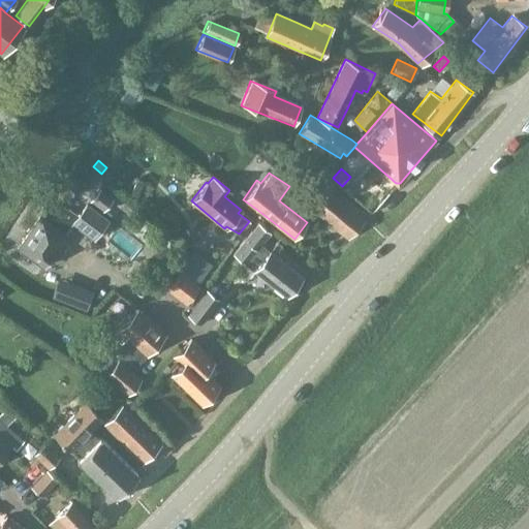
[(348,238),(368,218),(329,183),(310,208),(348,238)]
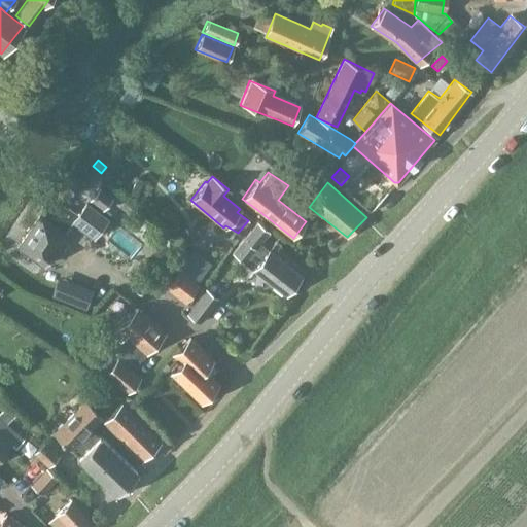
[(113,196),(99,185),(91,198),(104,207),(113,196)]
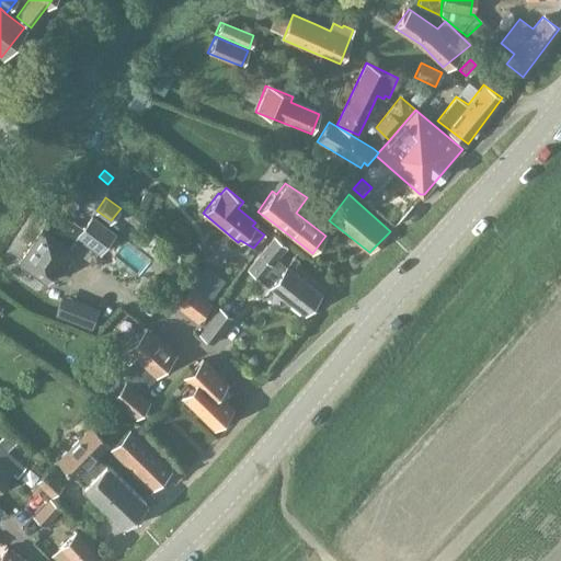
[(83,228),(58,209),(20,263),(47,282),(71,248),(69,247),(77,237),(100,253),(114,233),(91,217),(83,228)]
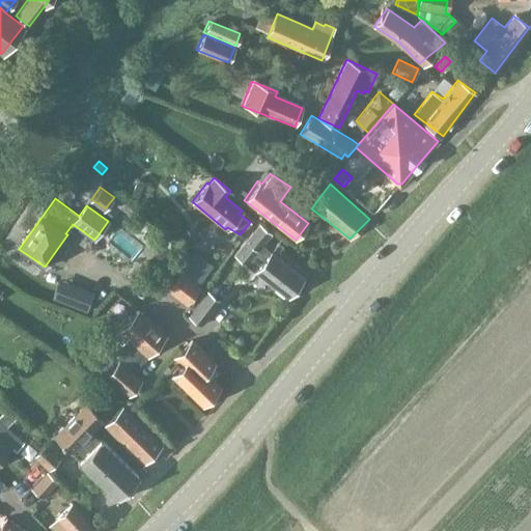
[(124,248),(132,239),(111,223),(104,231),(124,248)]
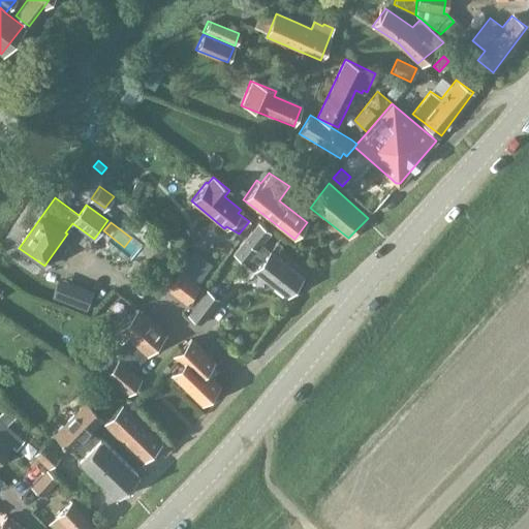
[(303,277),(271,251),(270,251),(260,244),(271,231),(259,222),(234,253),(287,297),(303,277)]
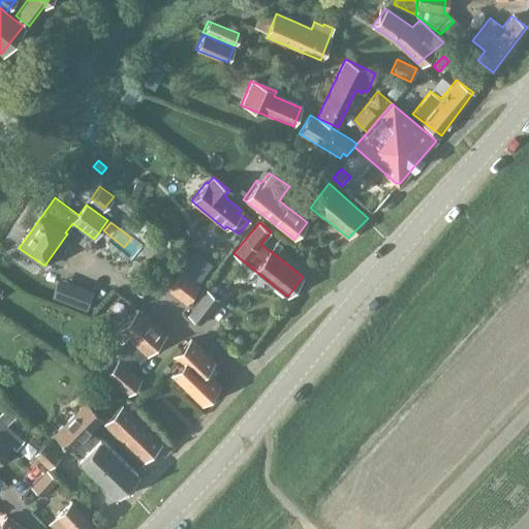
[(213,266),(193,251),(166,287),(186,302),(213,266)]
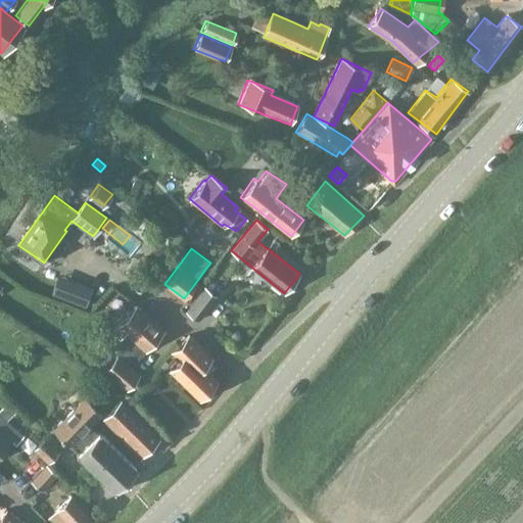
[(70,275),(79,260),(59,251),(52,266),(70,275)]
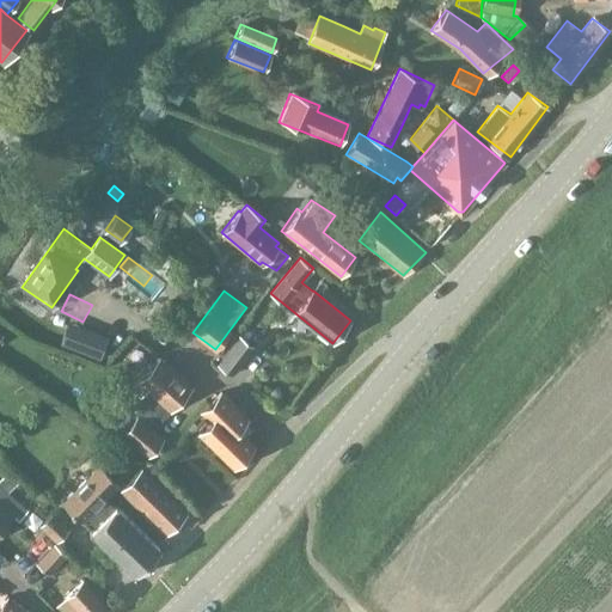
[(92,335),(86,352),(101,356),(105,340),(92,335)]
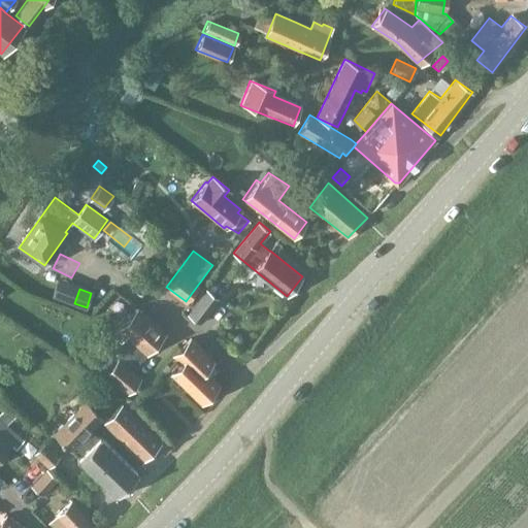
[(201,296),(188,314),(199,323),(212,305),(201,296)]
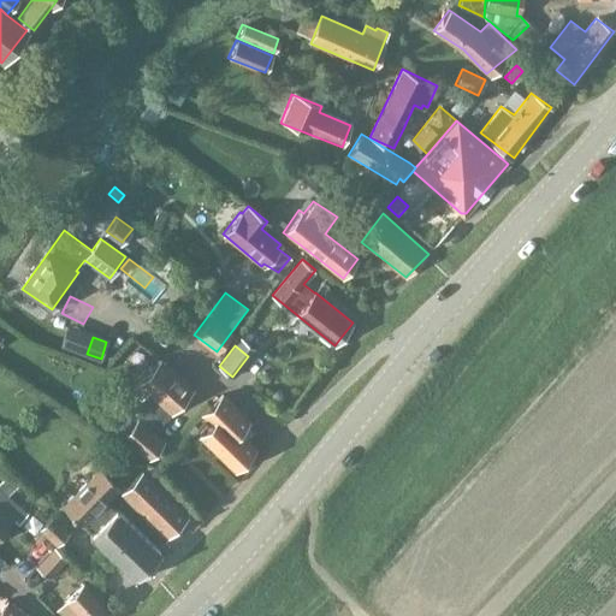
[(194,390),(167,367),(159,359),(131,391),(141,400),(131,410),(130,412),(114,428),(123,436),(149,458),(163,443),(154,432),(165,419),(166,420),(194,390)]
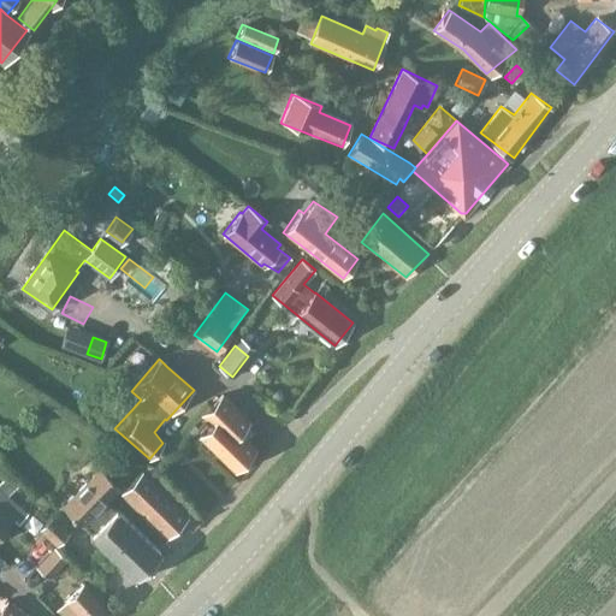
[(234,469),(254,448),(231,426),(242,414),(221,394),(202,414),(211,422),(199,436),(234,469)]
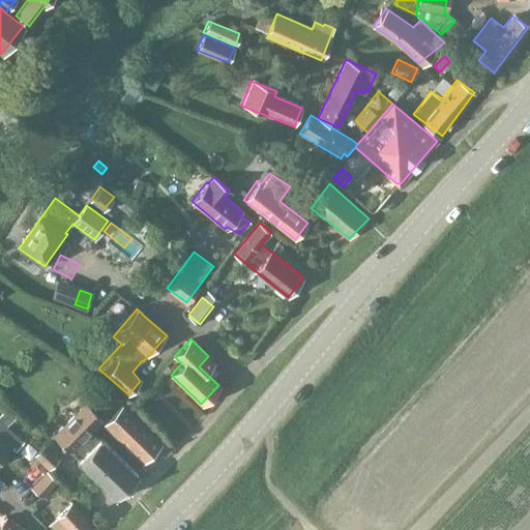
[(112,354),(113,353),(105,346),(91,361),(98,369),(112,354)]
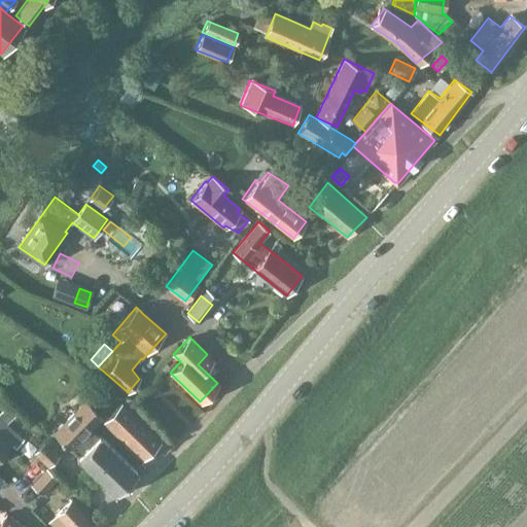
[(171,366),(167,362),(162,367),(166,372),(171,366)]
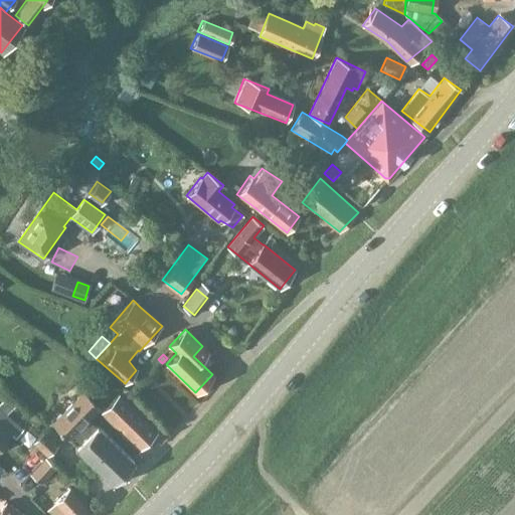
[(124,387),(119,393),(120,393),(127,400),(134,393),(124,387)]
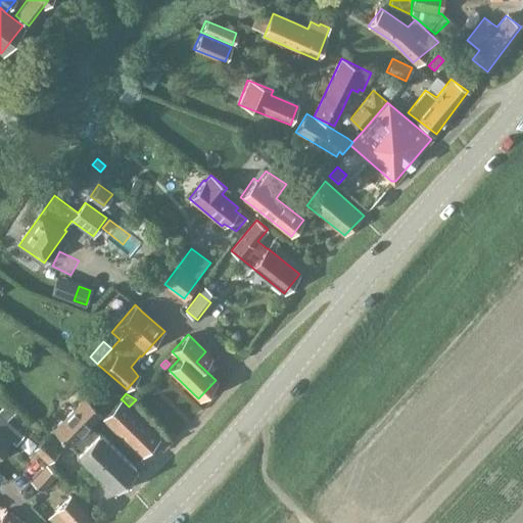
[(86,397),(54,429),(78,453),(76,454),(114,492),(124,482),(128,487),(133,482),(129,478),(137,469),(100,431),(99,432),(90,423),(100,413),(86,397)]
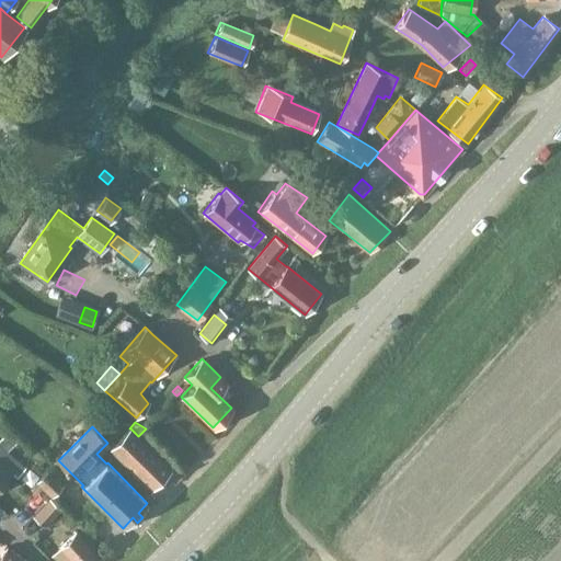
[(170,468),(138,436),(130,428),(112,448),(151,488),(170,468)]
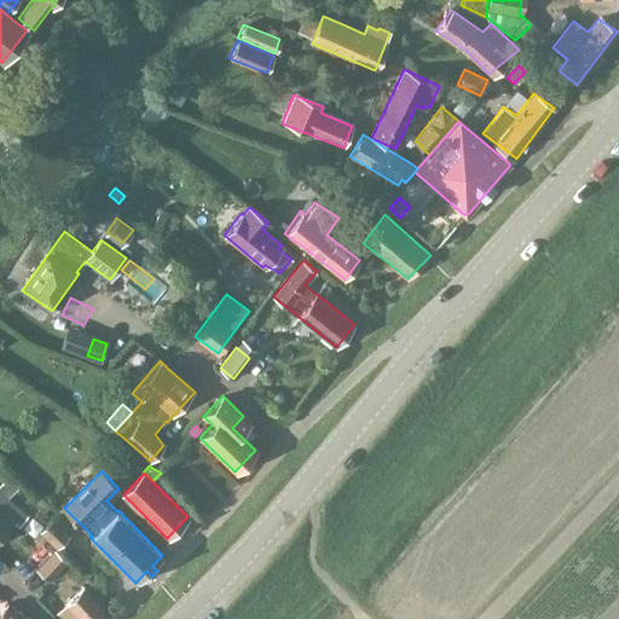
[(0,485),(0,489),(9,498),(19,487),(9,476),(0,485)]
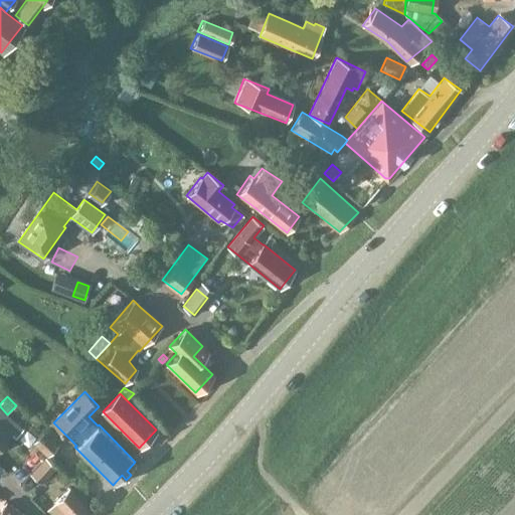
[(0,447),(12,434),(15,437),(23,427),(7,414),(0,406),(0,447)]
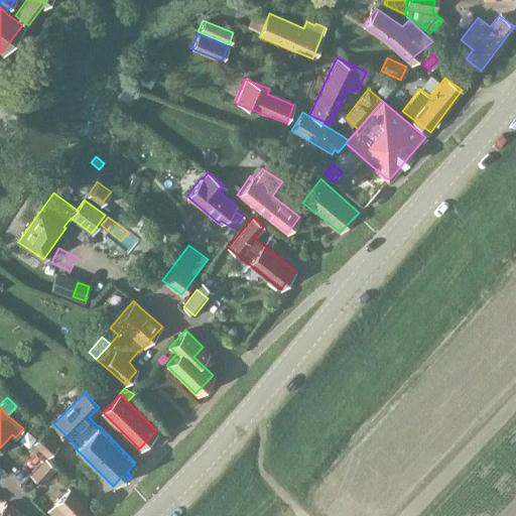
[(45,432),(34,443),(47,456),(57,445),(45,432)]
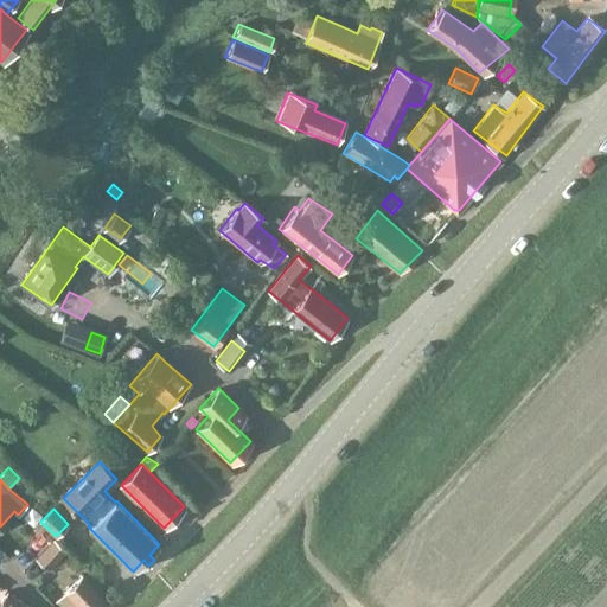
[(53,540),(37,556),(48,568),(64,550),(53,540)]
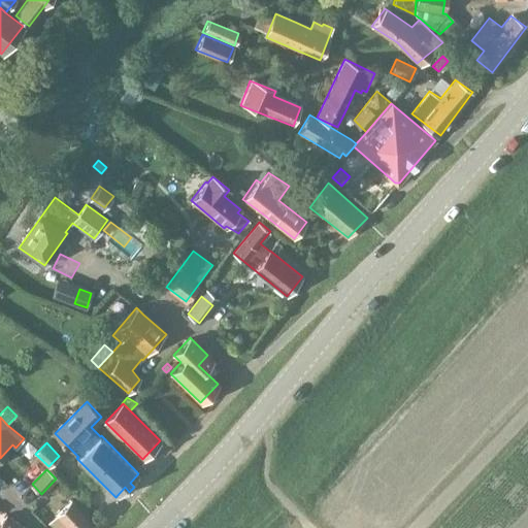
[(53,527),(90,527),(94,525),(72,501),(59,515),(58,514),(47,523),(53,527)]
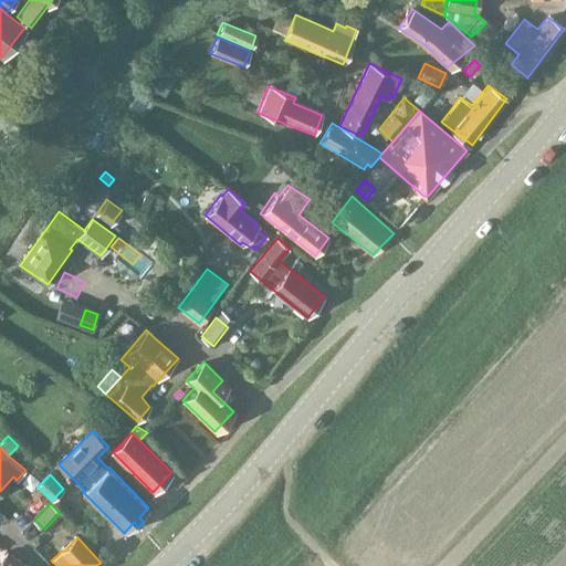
[(0,565),(23,565),(6,552),(0,558),(0,565)]
